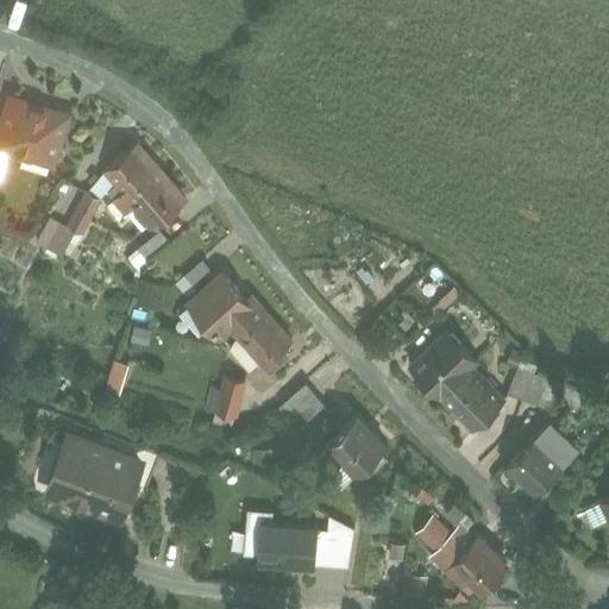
[(74,113),(8,92),(0,117),(0,151),(23,159),(50,168),(56,170),(74,113)]
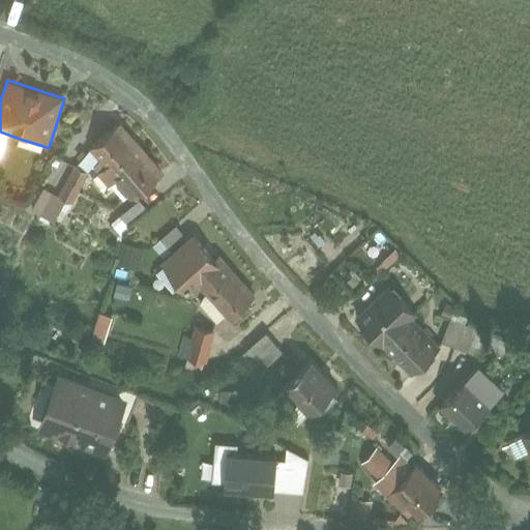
[(162,175),(118,123),(88,148),(105,168),(94,176),(106,189),(116,181),(131,200),(162,175)]
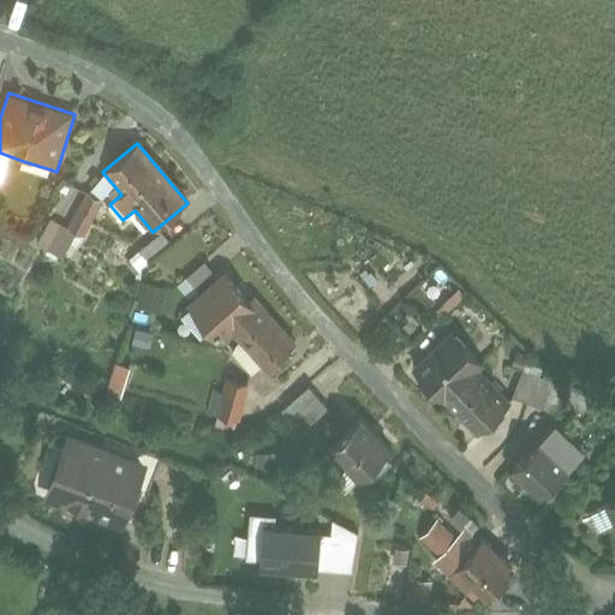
[(51,169),(23,161),(19,172),(47,181),(51,169)]
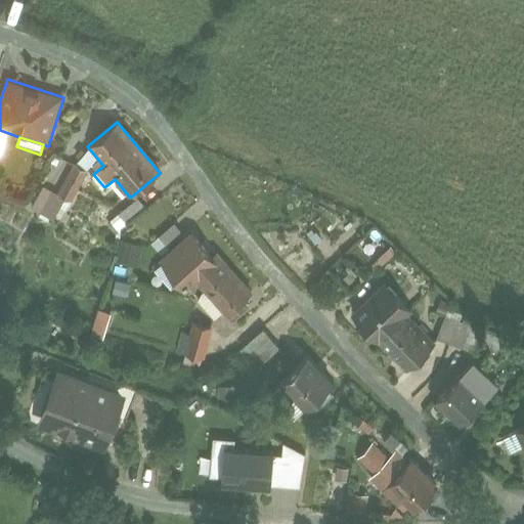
[(87,170),(75,164),(58,195),(71,202),(87,170)]
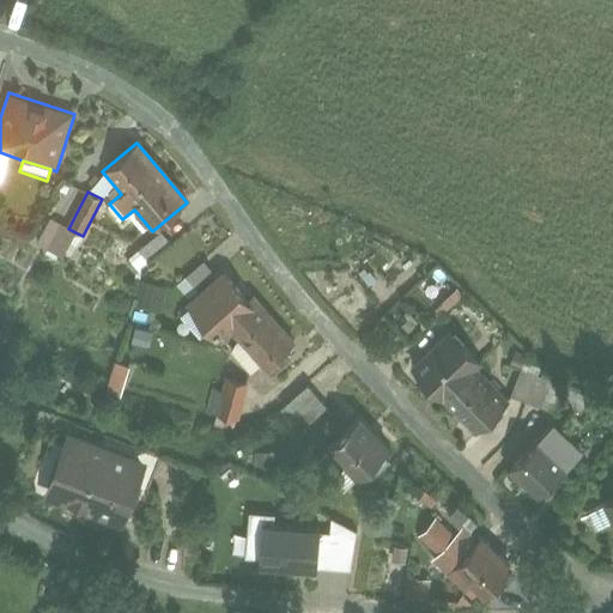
[(78,246),(83,236),(68,229),(52,219),(38,243),(65,258),(72,243),(78,246)]
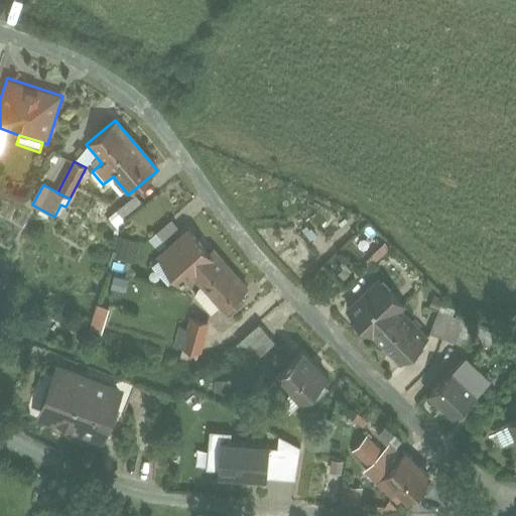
[(144,206),(135,196),(117,211),(124,221),(144,206)]
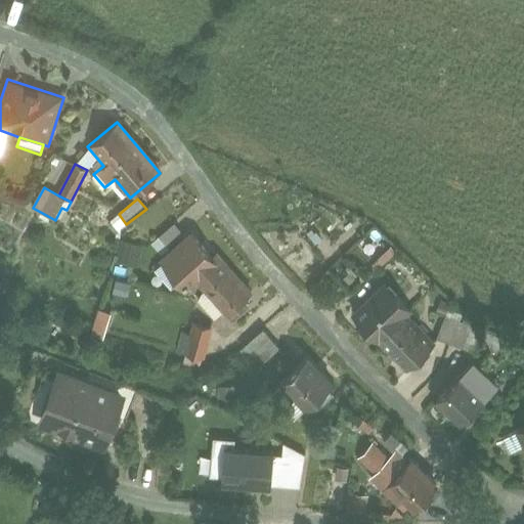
[(128,226),(126,224),(119,214),(111,222),(119,233),(128,226)]
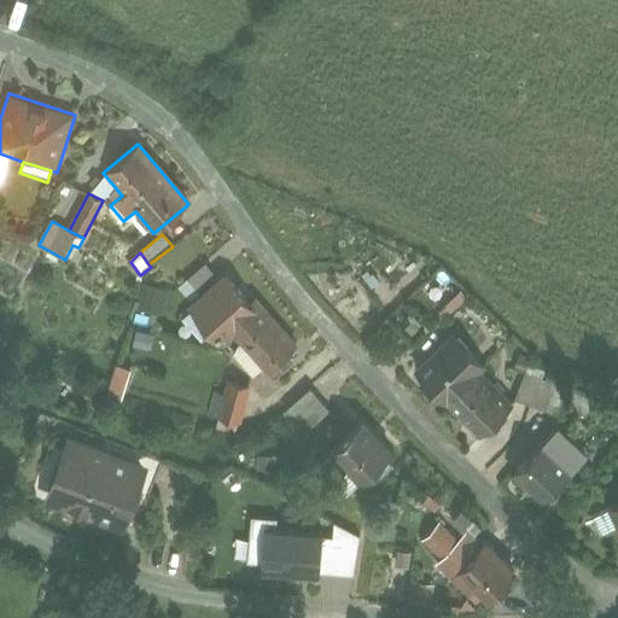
[(186,281),(197,292),(215,277),(205,266),(186,281)]
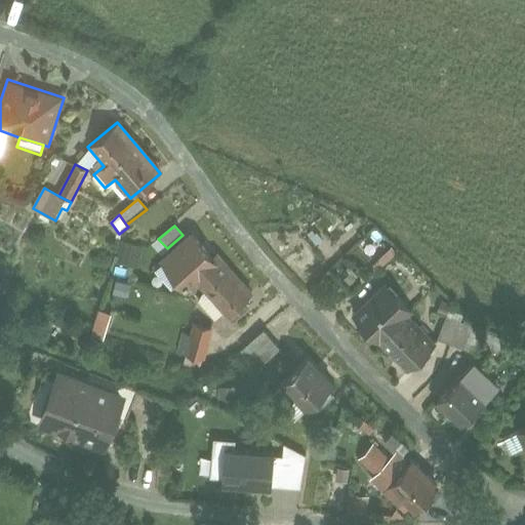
[(183,283),(193,274),(216,254),(198,233),(164,261),(183,283)]
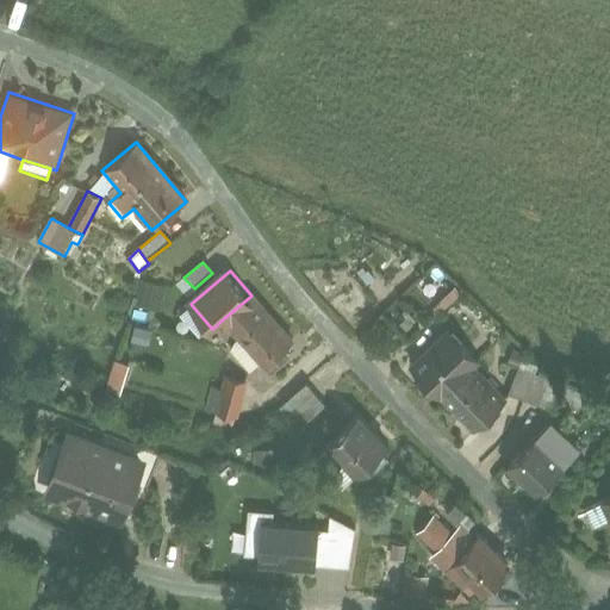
[(167,290),(145,282),(136,311),(157,318),(167,290)]
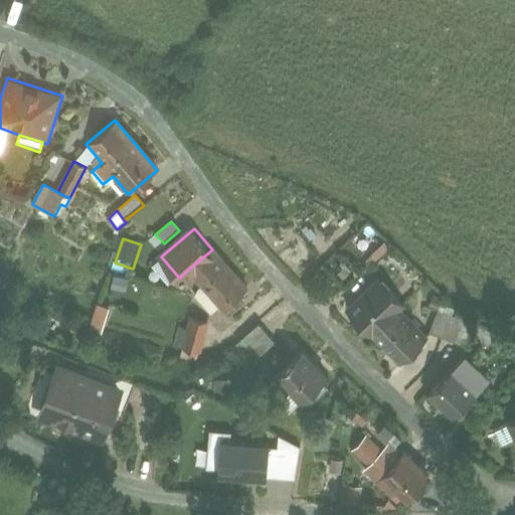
[(383,243),(369,256),(375,262),(389,247),(383,243)]
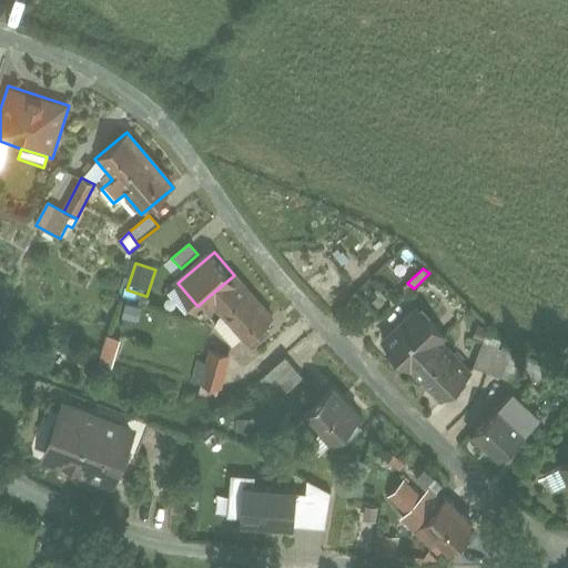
[(273,315),(236,273),(234,275),(209,296),(252,346),(270,331),(264,323),(273,315)]
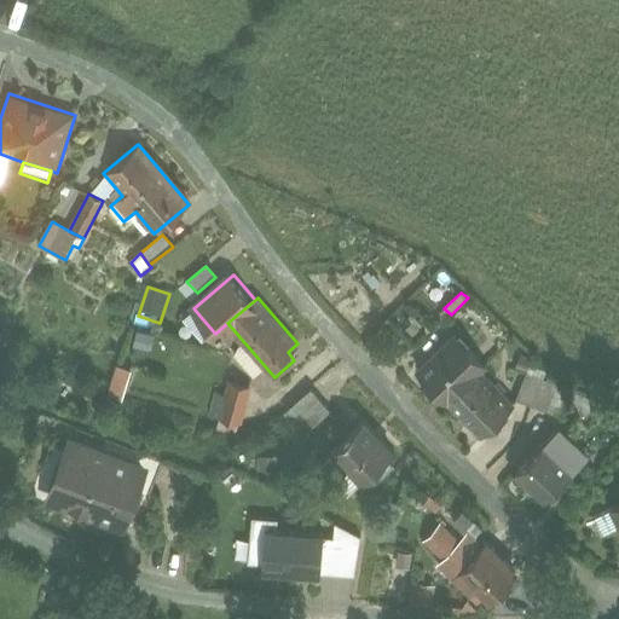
[(0,358),(5,360),(15,337),(3,331),(0,336),(0,358)]
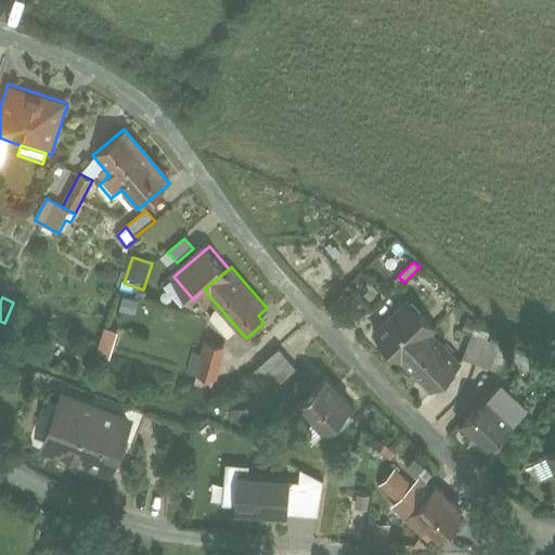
[(410,297),(374,331),(434,395),(464,366),(428,327),(434,322),(410,297)]
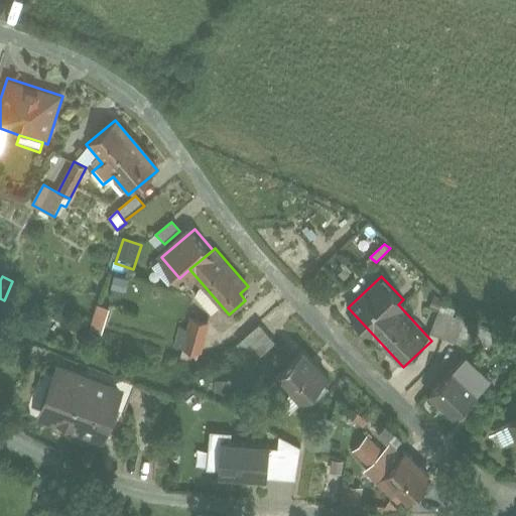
[(129,281),(112,278),(110,290),(126,294),(129,281)]
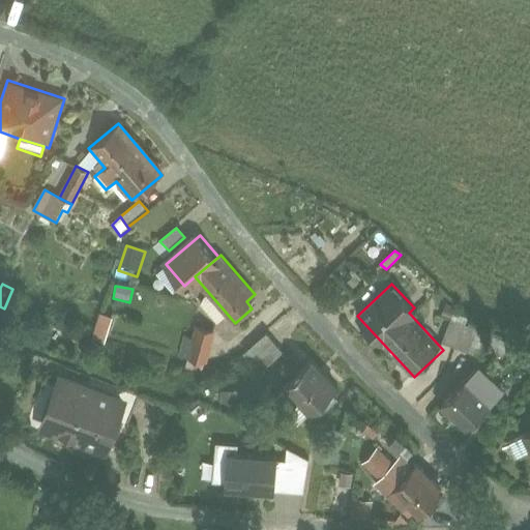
[(114,316),(100,312),(91,337),(105,343),(114,316)]
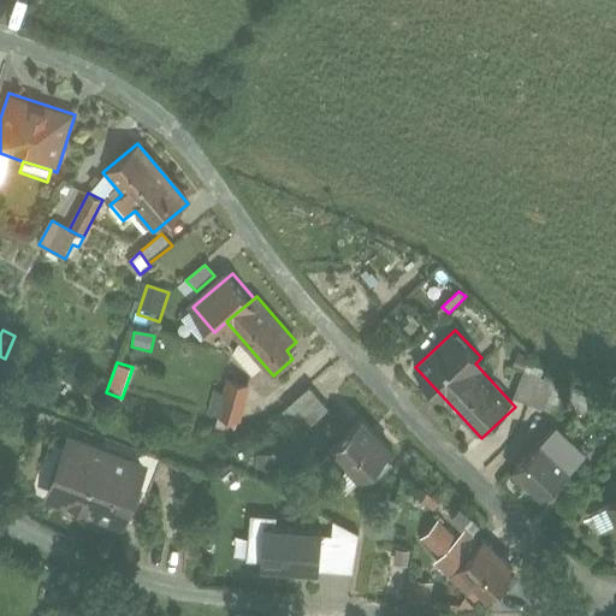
[(522,374),(513,398),(528,404),(544,412),(556,384),(522,374)]
